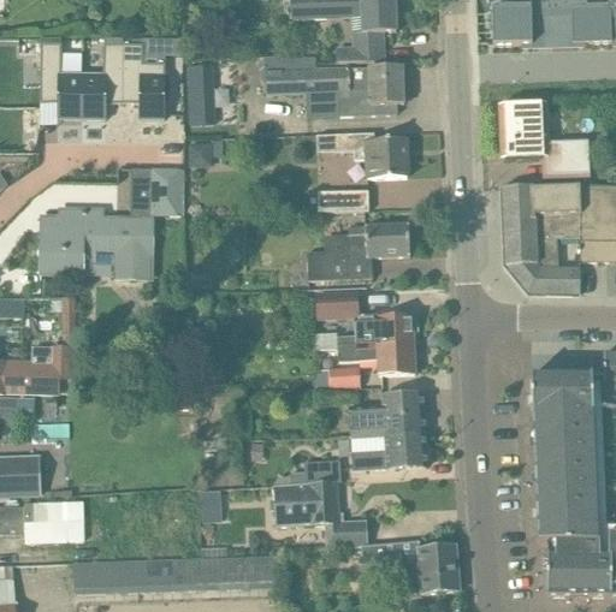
[(291,0),(292,19),(325,17),(325,13),(344,12),(344,17),(351,16),(353,46),(385,45),(385,31),(396,31),(395,0),(291,0)]
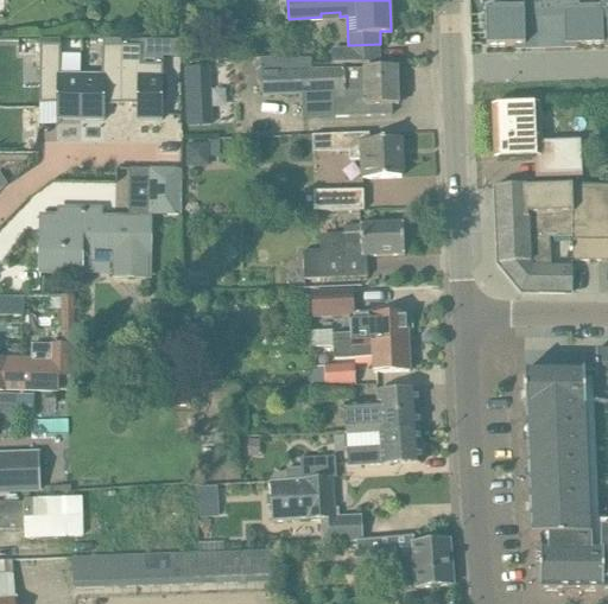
[(508,0),(508,5),(486,6),(487,44),(525,43),(525,18),(543,18),(544,18),(543,0),(508,0)]
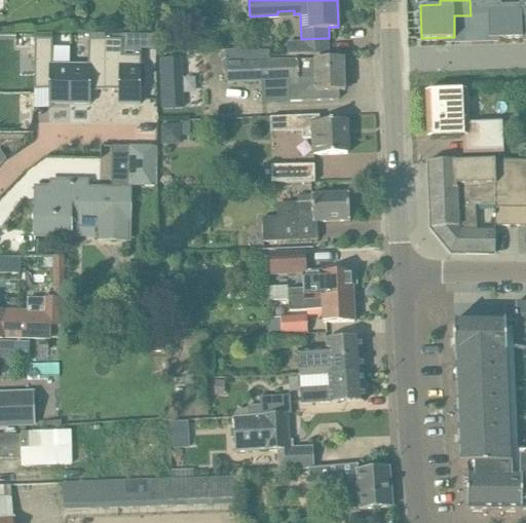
[(470,0),(471,15),(486,15),(488,14),(489,37),(521,35),(519,0),(519,2),(501,3),(501,0),(470,0)]
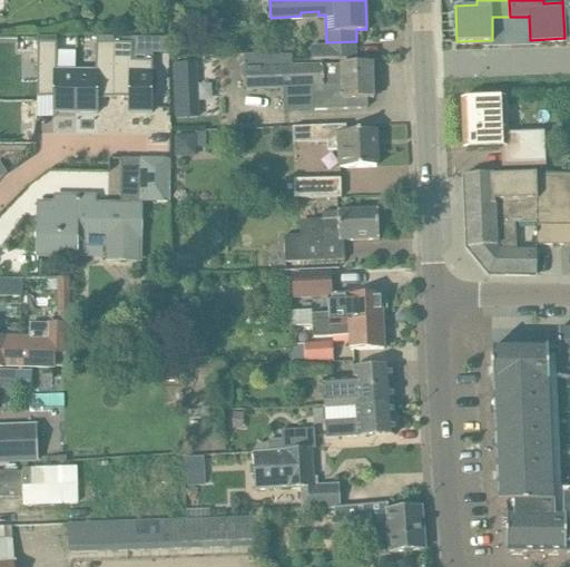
[(157,16),(128,15),(127,30),(156,32),(157,16)]
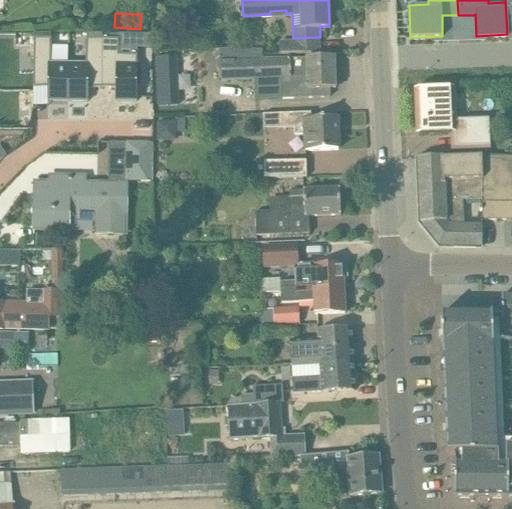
[(59,98),(68,98),(68,62),(51,62),(51,36),(34,36),(33,85),(48,85),(48,98),(59,98)]
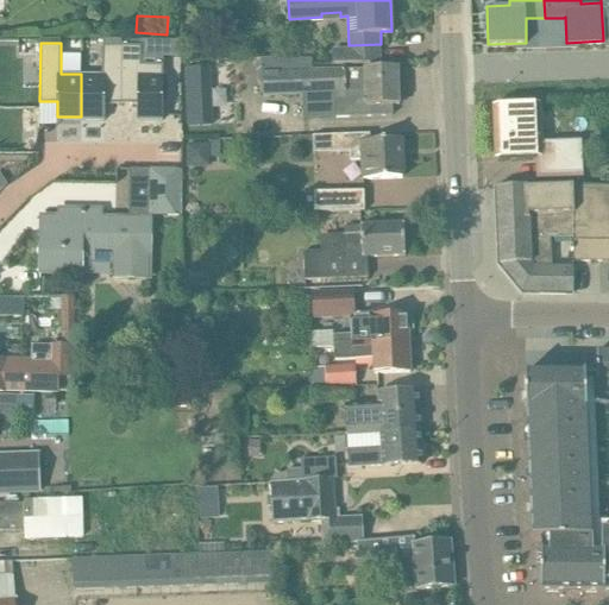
[(121,102),(123,44),(105,44),(102,44),(102,74),(81,74),(81,117),(105,118),(105,102),(121,102)]
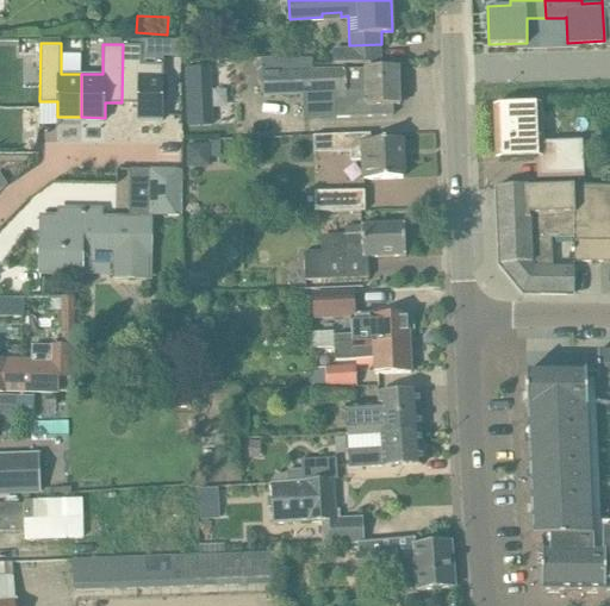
[(142,44),(123,44),(122,102),(138,102),(138,118),(163,118),(163,63),(142,63),(142,44)]
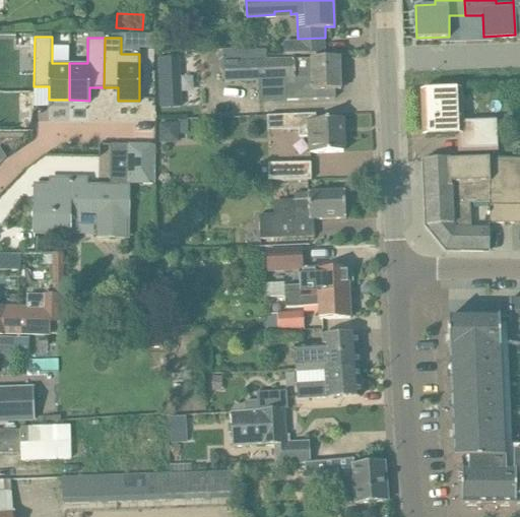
[(246,49),(246,47),(223,48),(224,80),(259,78),(260,99),(335,95),(335,94),(331,94),(330,87),(341,87),(340,55),(266,58),(266,53),(265,49),(246,49)]
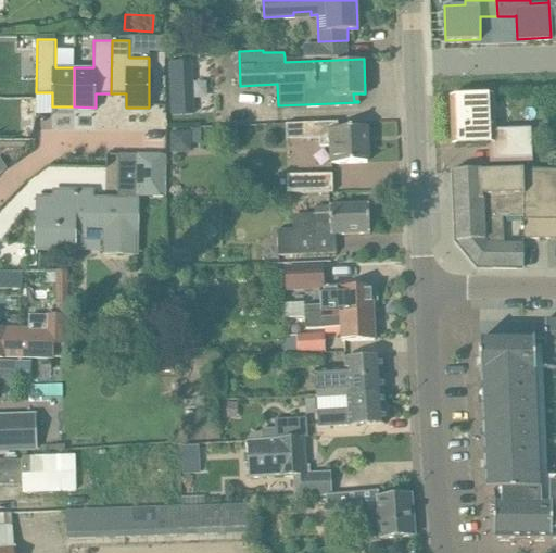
[(192,59),(168,60),(172,113),(194,112),(192,59)]
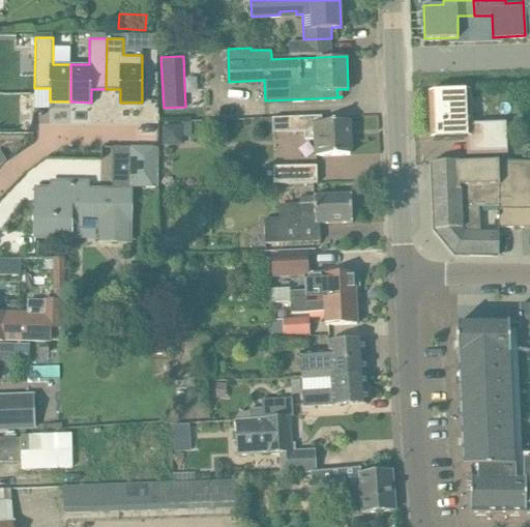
[(470,120),(468,89),(430,90),(432,137),(467,135),(468,152),(506,151),(505,118),(470,120)]
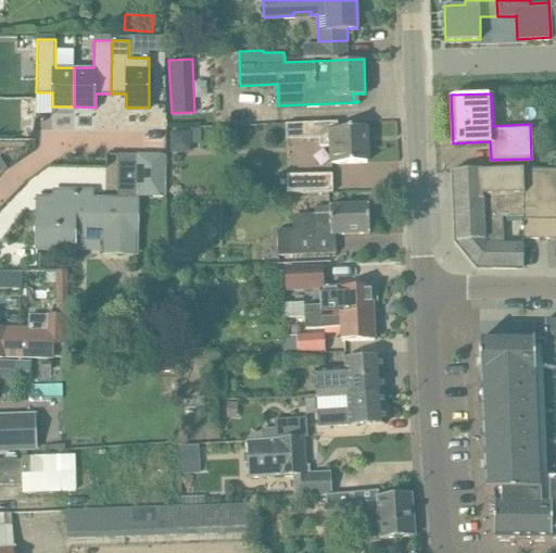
[(368,161),(367,124),(339,125),(338,120),(300,121),(300,138),(318,138),(319,147),(331,147),(331,162),(368,161)]
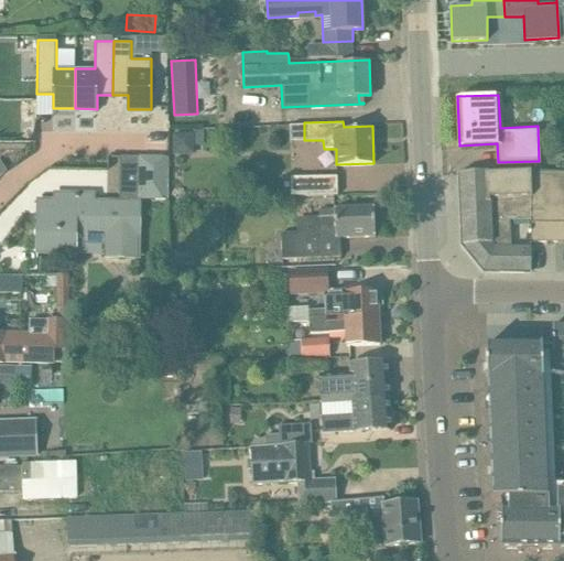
[(173,131),(173,153),(194,152),(195,131),(173,131)]
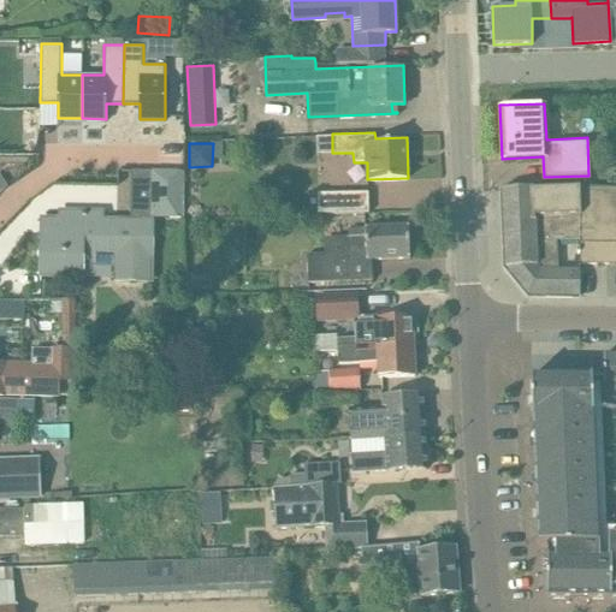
[(42,230),(41,272),(65,272),(82,272),(83,253),(114,253),(114,277),(150,278),(150,253),(152,253),(152,218),(152,214),(183,214),(184,170),(149,170),(149,218),(102,218),(102,209),(60,209),(60,230),(42,230)]
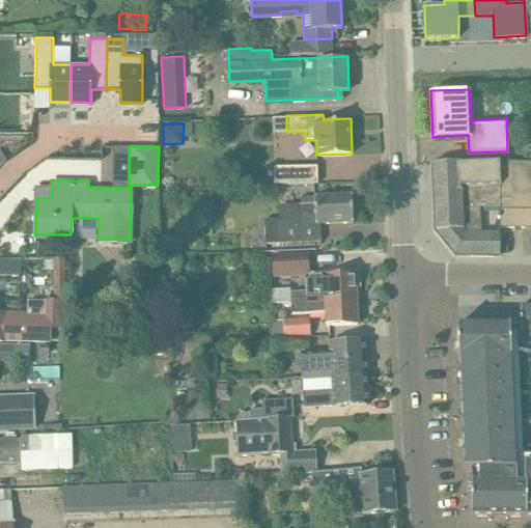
[(530,160),(434,162),(434,163),(437,228),(456,252),(500,253),(500,252),(500,231),(479,231),(479,204),(500,203),(500,224),(530,224),(530,160)]
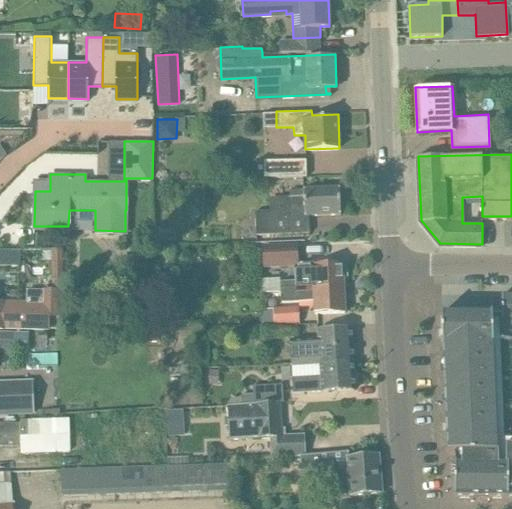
[(306,177),(306,160),(265,160),(265,177),(306,177)]
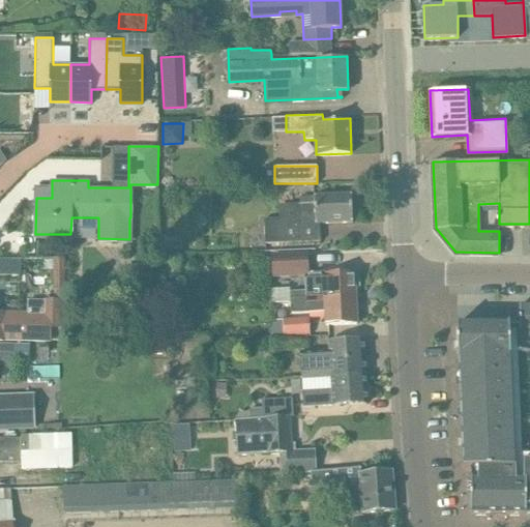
[(264,217),(265,241),(317,239),(317,238),(317,222),(353,221),(352,193),(331,194),(315,194),(315,195),(300,196),(300,206),(285,207),(286,216),(264,217)]
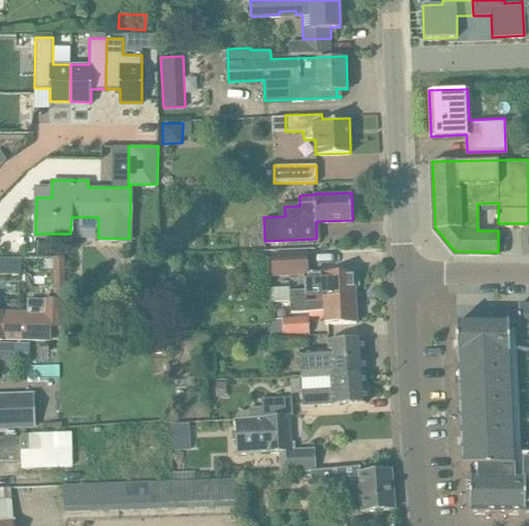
[(270,249),(271,274),(309,273),(308,247),(270,249)]
